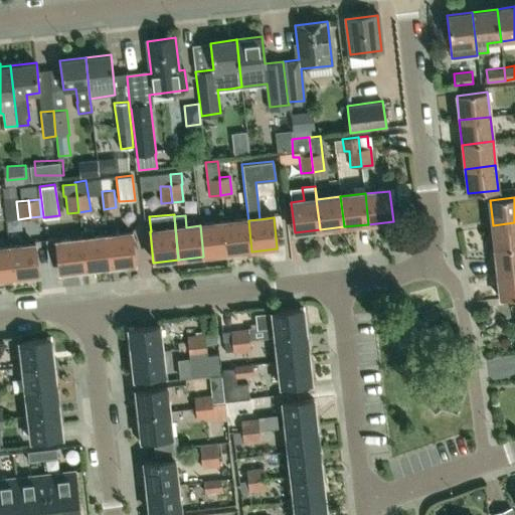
[(223,223),(227,253),(251,251),(248,220),(223,223)]
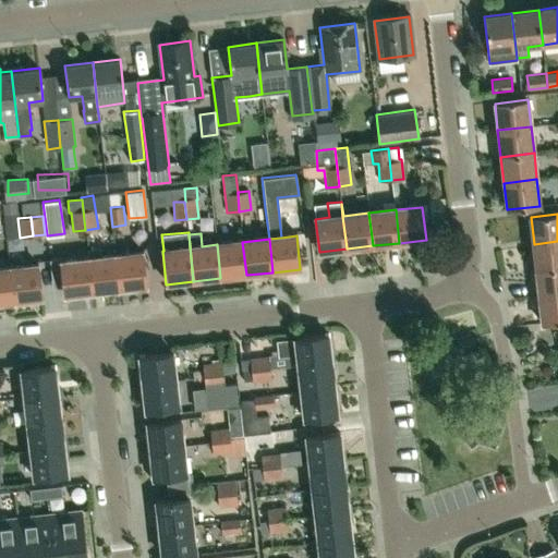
[(536,270),(557,268),(557,241),(534,244),(536,270)]
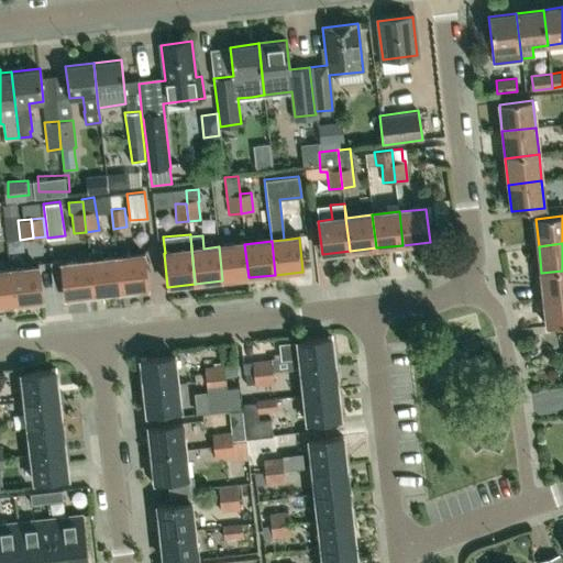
[(222,280),(249,277),(244,244),(219,246),(222,280)]
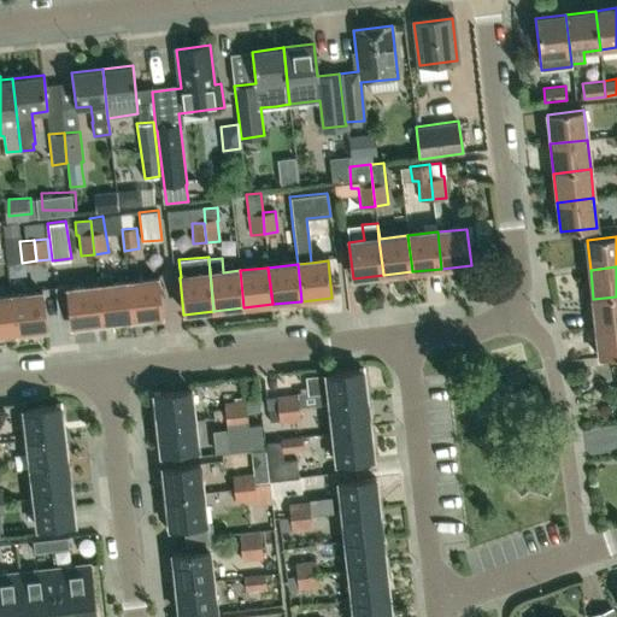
[(128,283),(131,321),(160,317),(157,281),(128,283)]
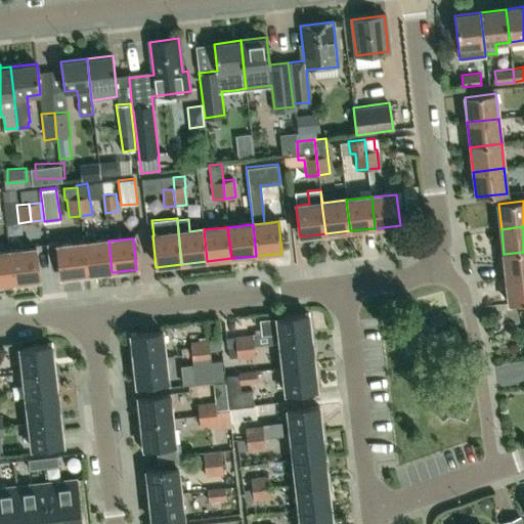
[(87,274),(112,272),(108,241),(83,244),(87,274)]
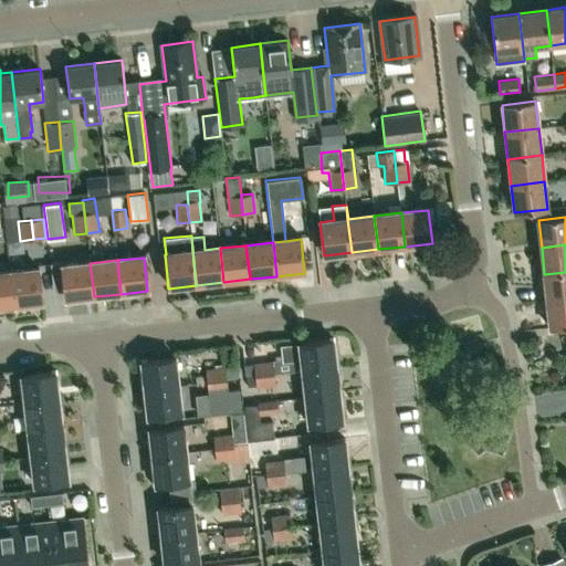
[(66,300),(94,296),(90,263),(62,266),(66,300)]
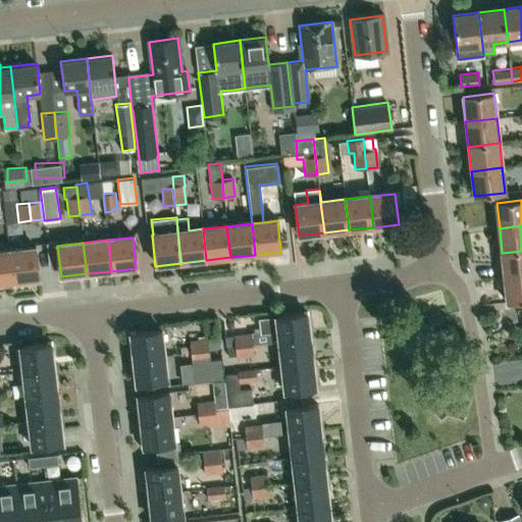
[(36,248),(9,251),(12,282),(40,279),(36,248)]
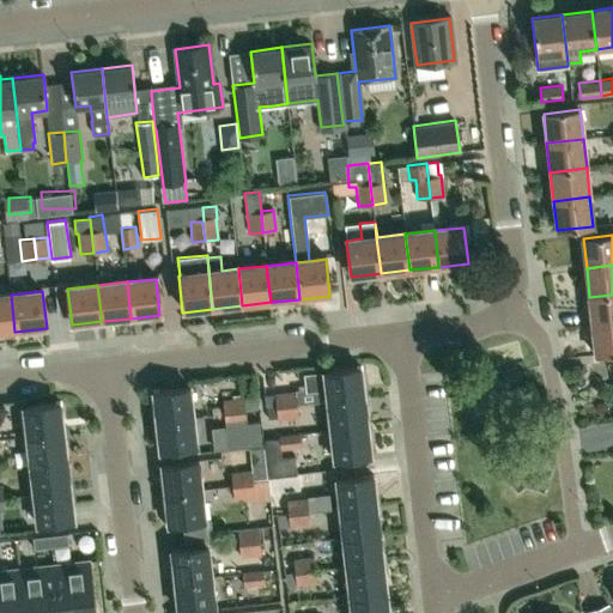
[(0,333),(14,332),(11,295),(0,296),(0,333)]
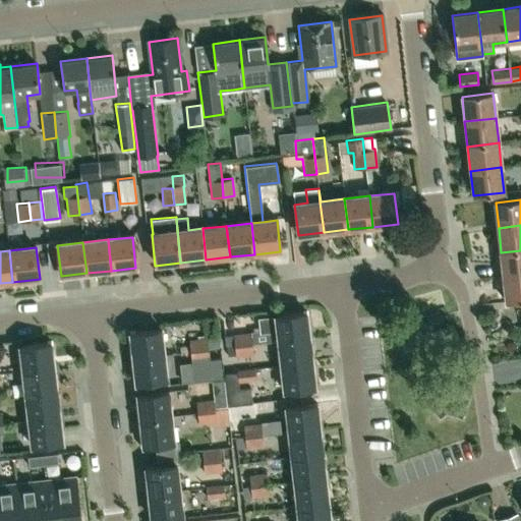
[(504,277),(520,275),(520,250),(501,252),(504,277)]
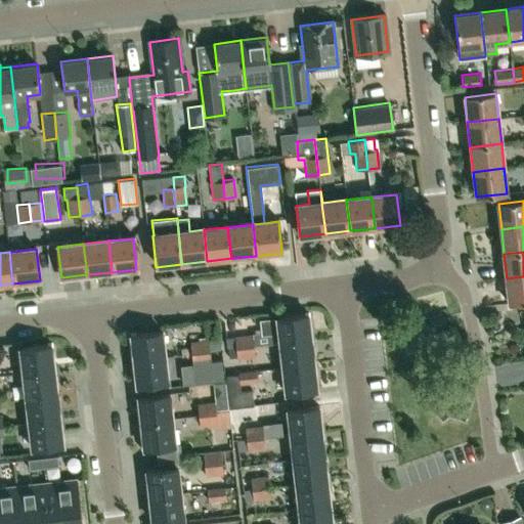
[(523,276),(507,278),(509,304),(523,302),(523,276)]
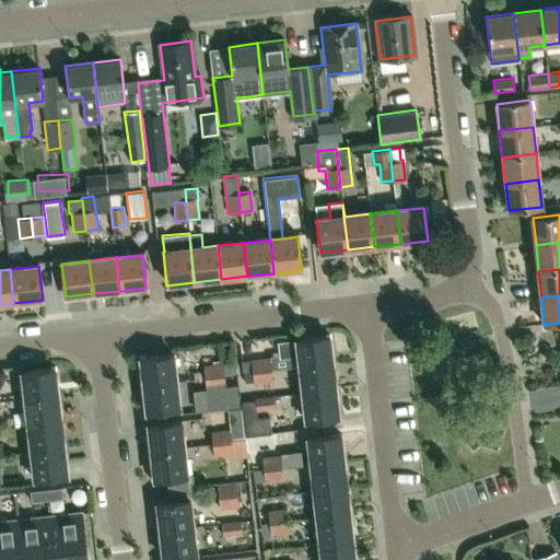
[(301,366),(333,362),(329,336),(278,341),(279,359),(291,358),(292,366),(301,366)]
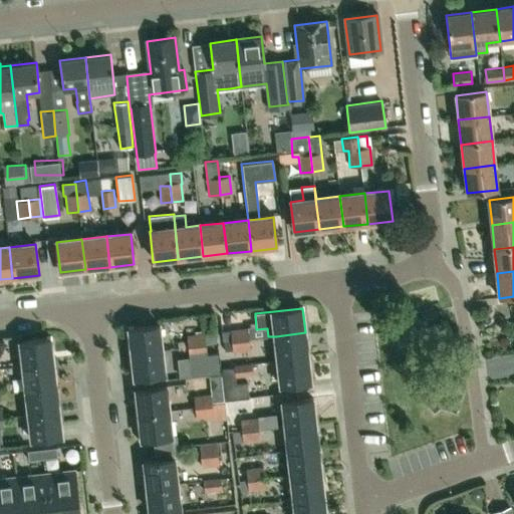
[(132,353),(163,349),(160,324),(129,328),(132,353)]
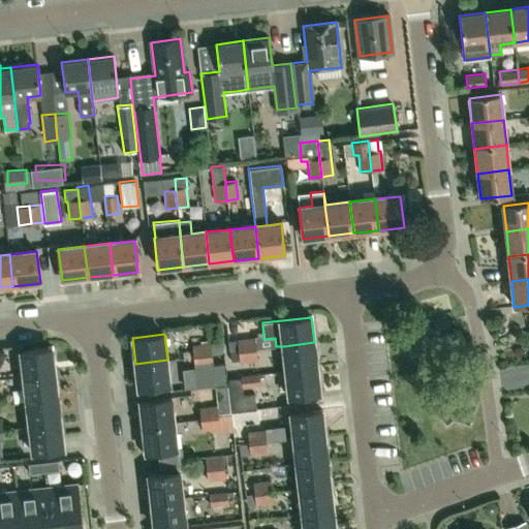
[(256,349),(255,338),(238,339),(239,350),(256,349)]
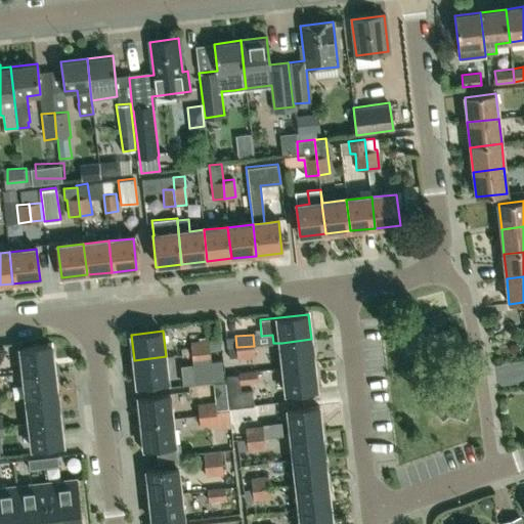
[(284,367),(314,364),(311,339),(281,343),(284,367)]
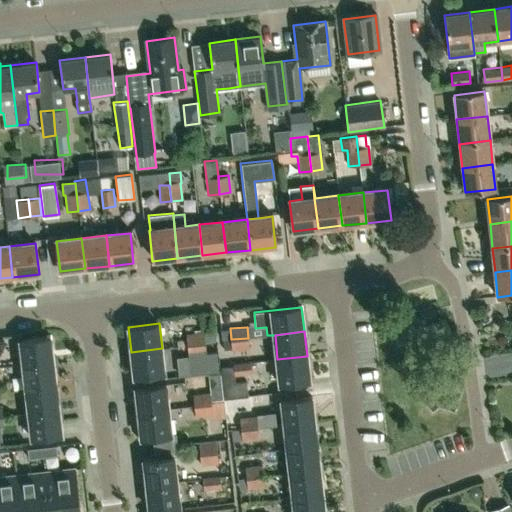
[(187,345),(204,343),(203,332),(185,334),(187,345)]
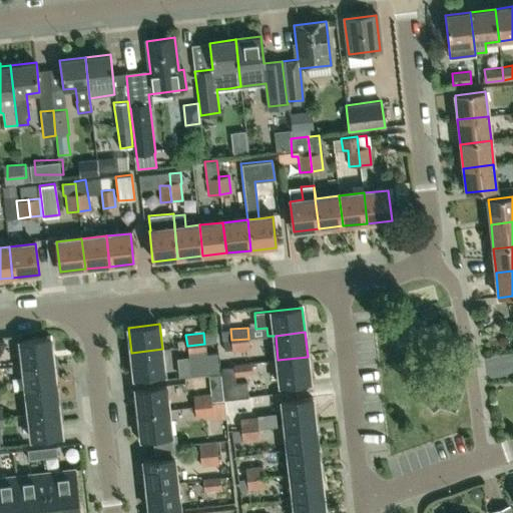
[(23,366),(53,363),(50,338),(20,341),(23,366)]
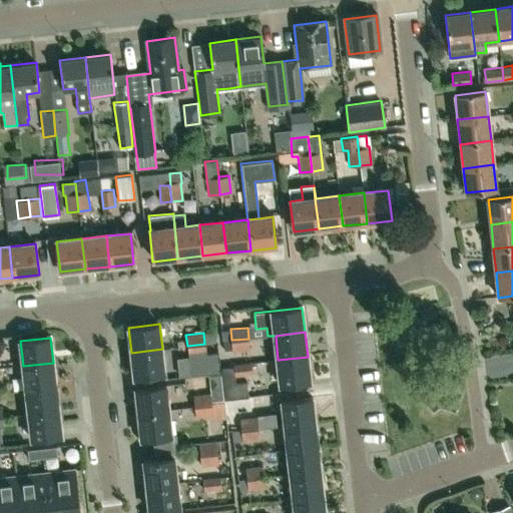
[(232,351),(249,349),(248,339),(231,340),(232,351)]
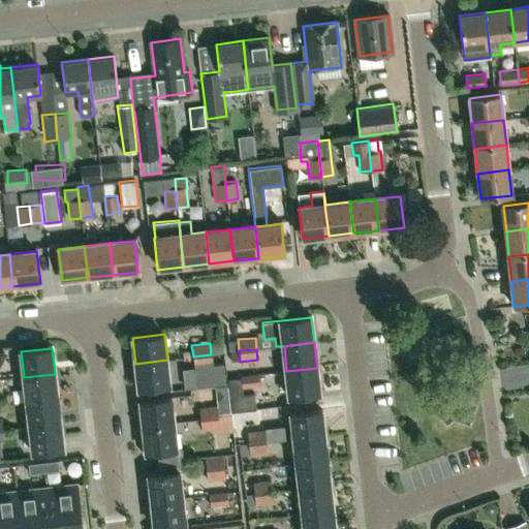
[(211,354),(193,356),(194,368),(213,366),(212,361),(211,354)]
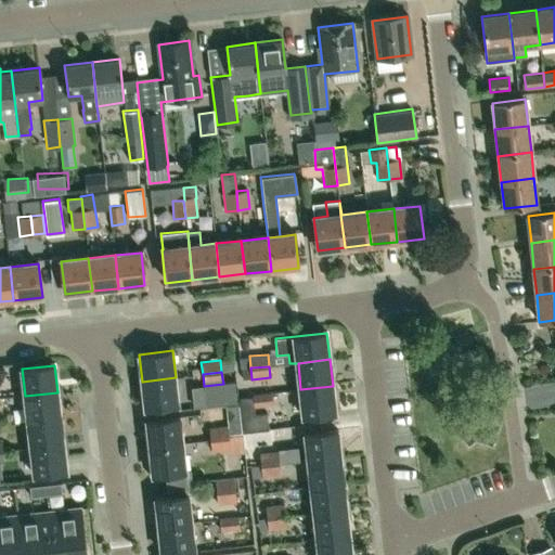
[(176,377),(142,382),(145,409),(179,405),(176,377)]
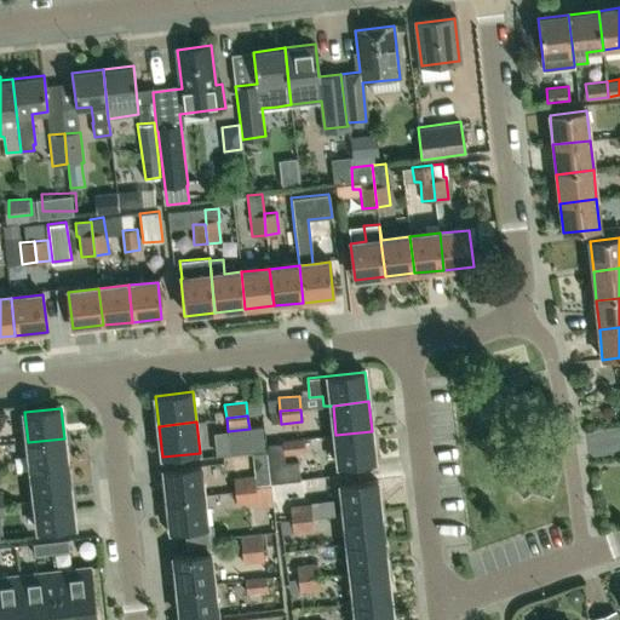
[(372,431),(336,435),(339,465),(375,460),(372,431)]
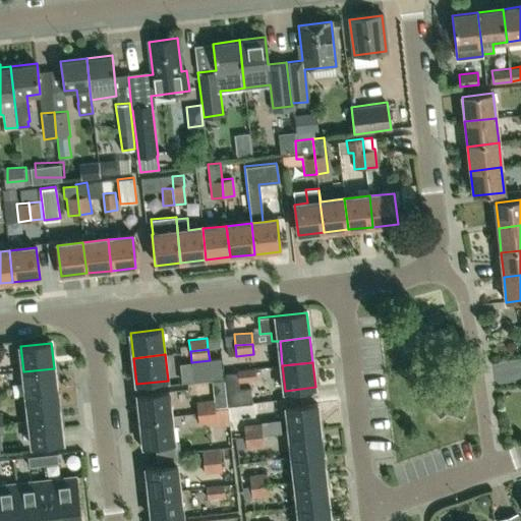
[(26,396),(57,393),(54,368),(23,371),(26,396)]
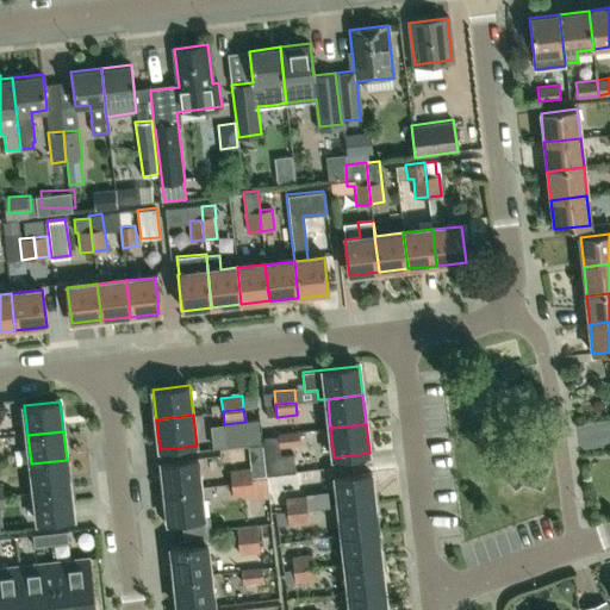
[(299,431),(278,433),(279,447),(300,444),(299,431)]
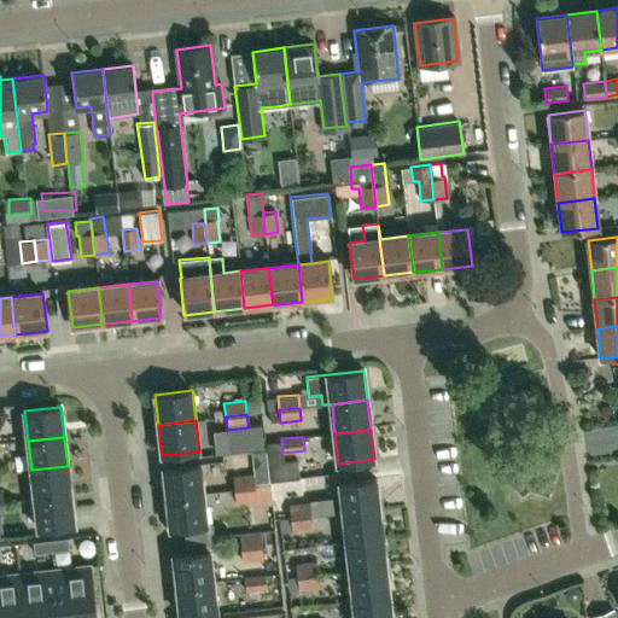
[(267,458),(266,439),(245,442),(248,460),(267,458)]
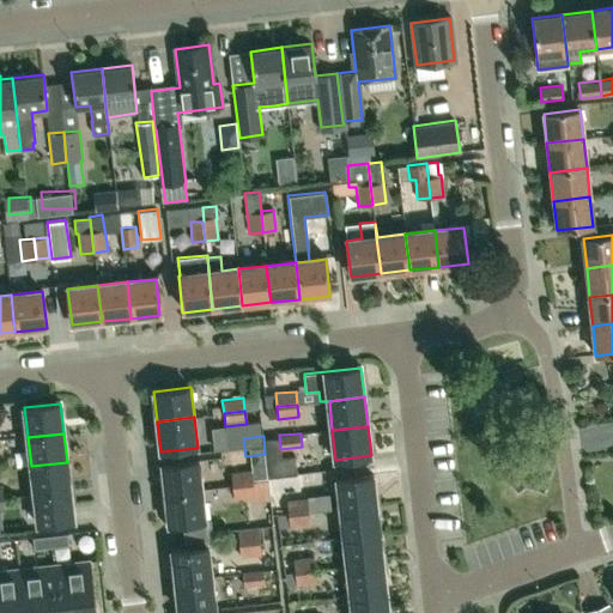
[(280,456),(279,437),(263,438),(267,477),(296,473),(295,454),(280,456)]
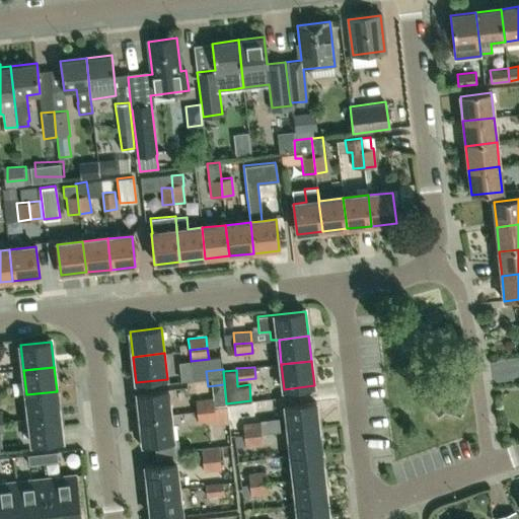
[(140,418),(170,415),(167,389),(137,393),(140,418)]
